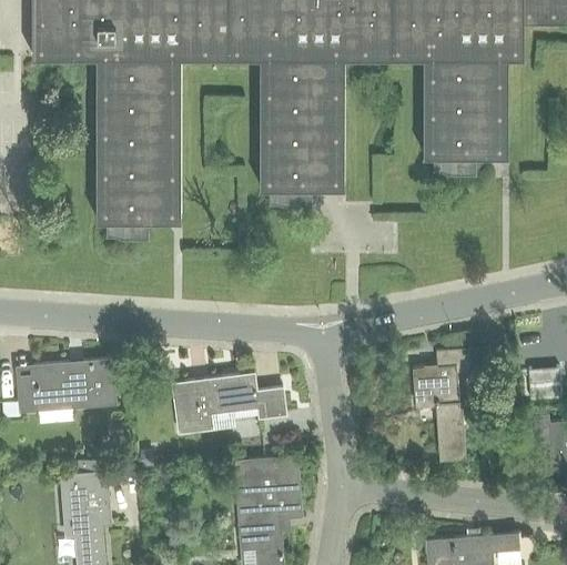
[(566,0),(30,0),(31,46),(31,60),(33,60),(33,59),(95,58),(97,218),(95,218),(95,221),(105,221),(105,236),(148,236),(148,221),(182,221),(182,219),(180,219),(180,58),(259,58),(259,187),(257,187),(257,189),(269,189),(269,204),(312,204),(312,189),(344,189),(344,187),(343,187),(344,58),(423,58),(423,154),(422,154),(422,157),(433,157),(433,171),(475,172),(475,157),(508,157),(508,154),(507,154),(507,58),(520,58),(520,59),(523,59),(523,26),(566,26),(566,0)]
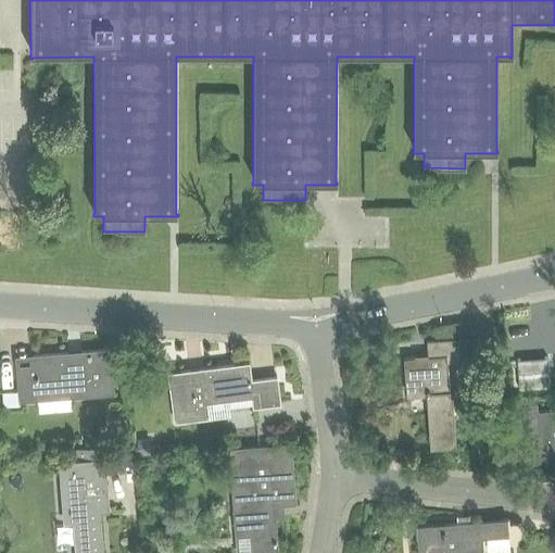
[(449,392),(446,364),(476,361),(475,339),(426,343),(427,359),(404,361),(407,397),(427,396),(431,448),(455,445),(451,392),(449,392)]
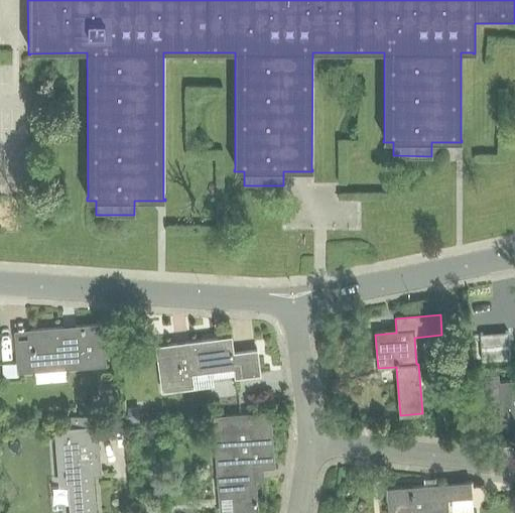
[(101,328),(14,335),(17,375),(104,368),(101,328)]
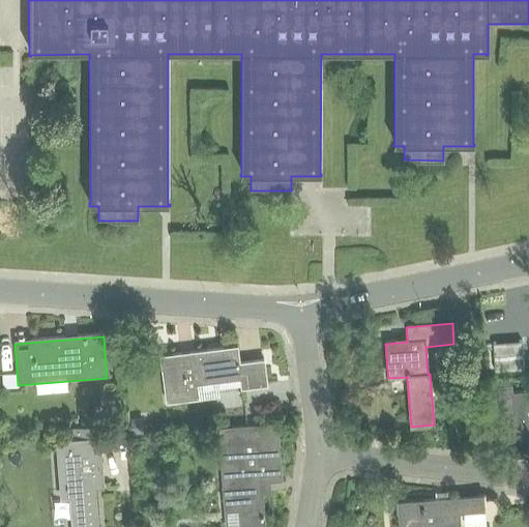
[(523,373),(521,344),(492,346),(494,375),(523,373)]
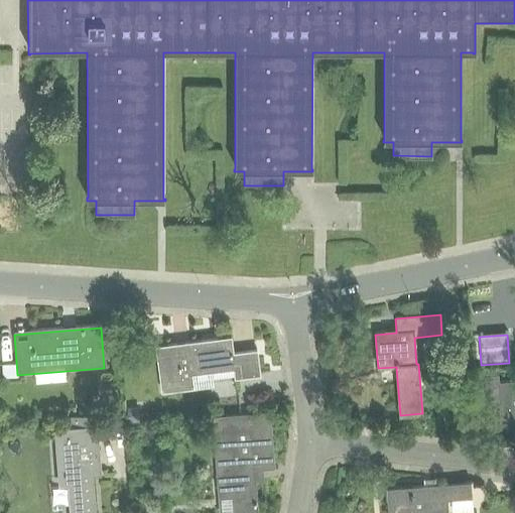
[(235,381),(259,377),(256,354),(232,357),(230,341),(156,351),(161,394),(192,390),(190,377),(234,371),(235,381)]
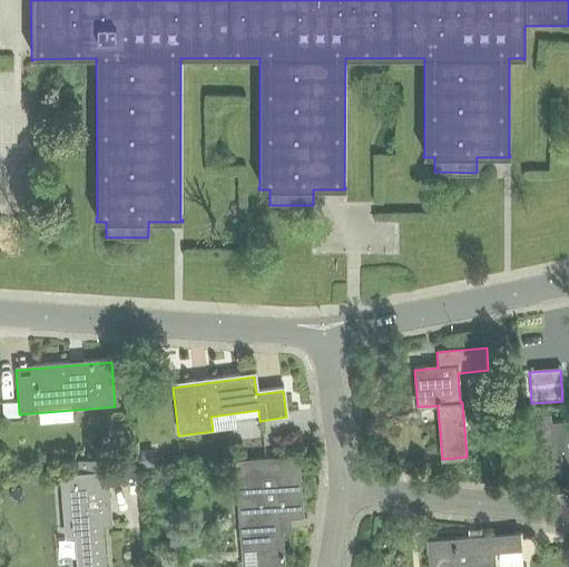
[(551,446),(553,475),(568,472),(568,423),(549,426),(549,418),(535,419),(538,448),(551,446)]
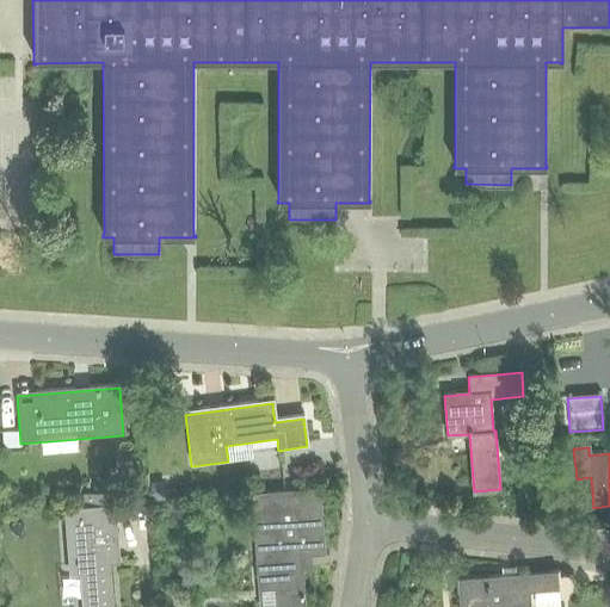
[(161,484),(149,485),(151,501),(162,500),(161,484)]
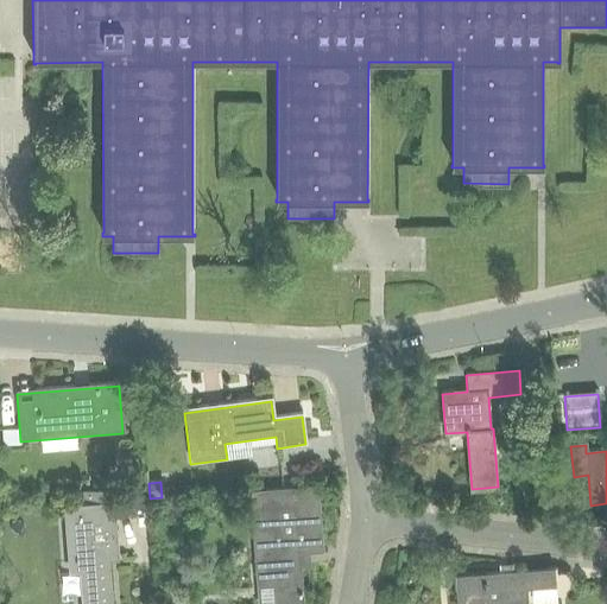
[(302,603),(299,570),(310,568),(309,555),(322,554),(317,489),(250,494),(258,603),(302,603)]
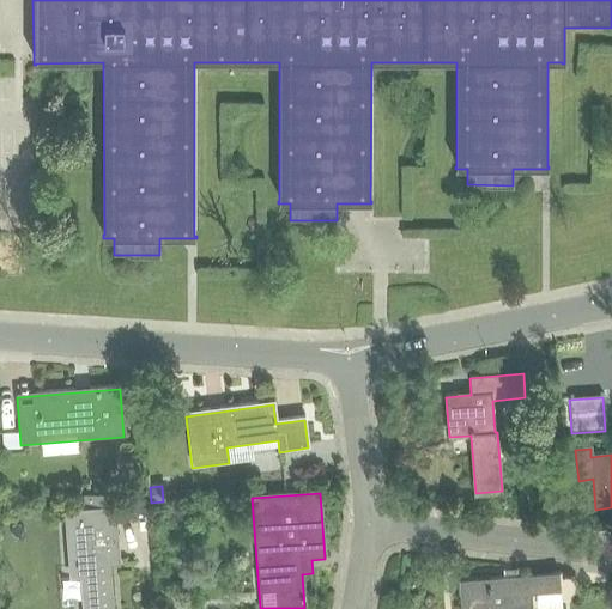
[(107,497),(80,499),(82,511),(108,509),(107,497)]
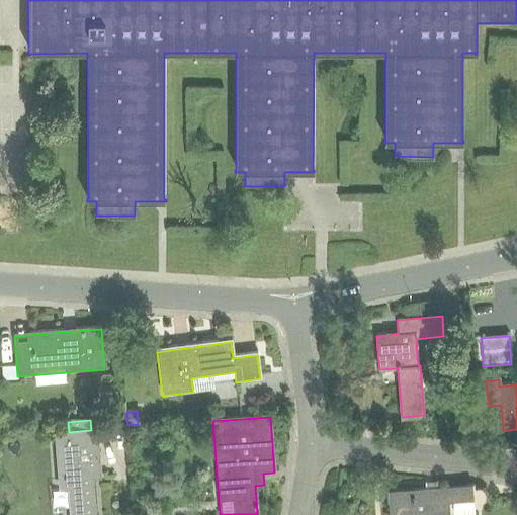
[(210,422),(193,423),(194,440),(208,438),(207,431),(210,431),(210,422)]
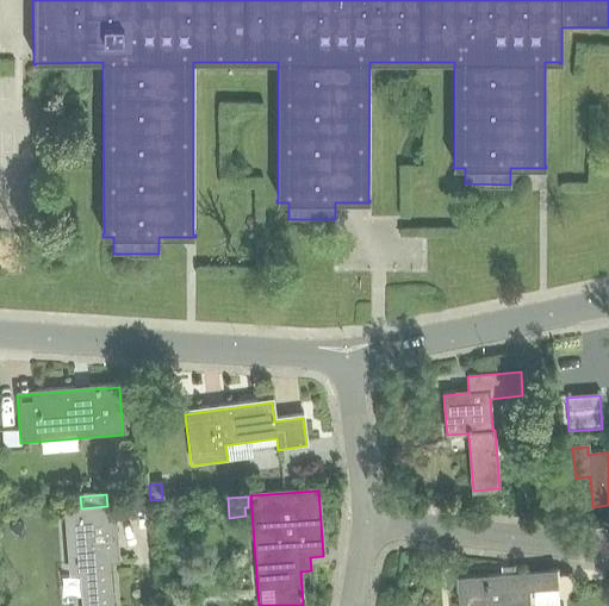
[(111,605),(107,562),(117,562),(112,506),(107,506),(81,508),(64,510),(70,576),(81,575),(84,605),(111,605)]
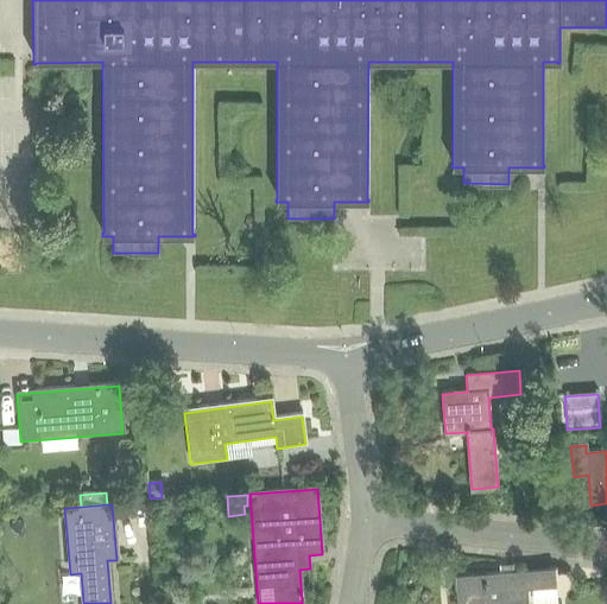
[(523,603),(523,592),(556,589),(555,570),(457,578),(460,603),(486,603),(523,603)]
